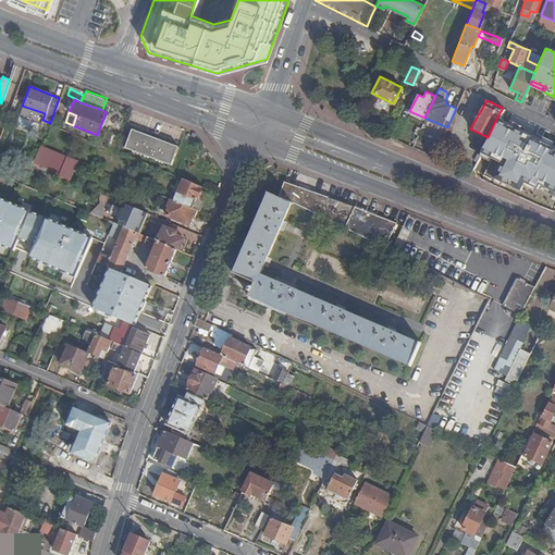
[(554,146),(497,116),(488,137),(480,151),(500,161),(493,177),(519,189),(522,182),(537,188),(539,183),(554,194),(554,146)]
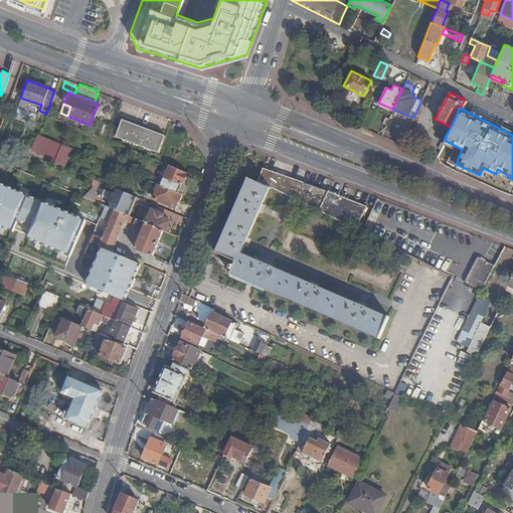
[(116,135),(157,151),(164,134),(122,118),(116,135)]
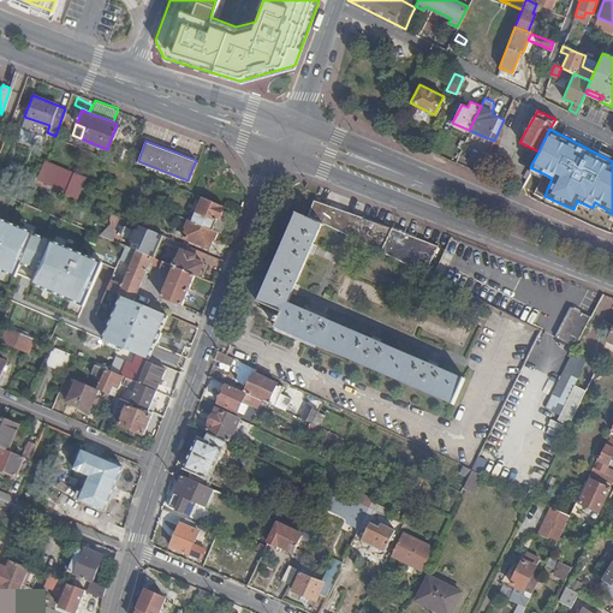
[(118,162),(129,167),(134,150),(124,147),(118,162)]
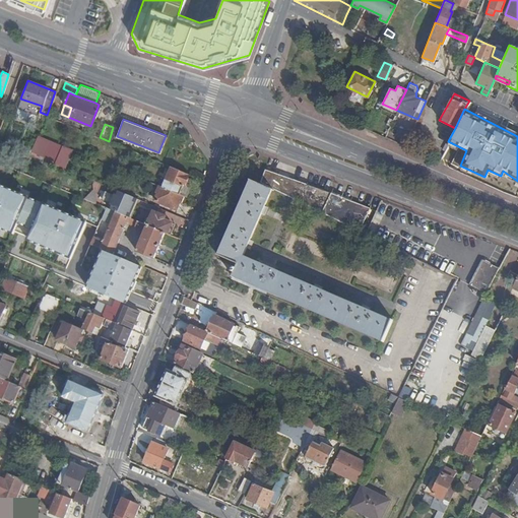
[(53,159),(59,144),(40,136),(34,150),(53,159)]
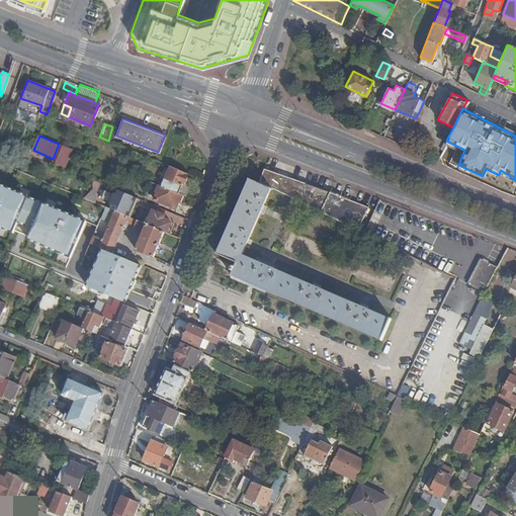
[(47,181),(0,162),(0,176),(27,188),(52,198),(79,210),(80,208),(100,217),(104,205),(94,201),(83,196),(63,188),(47,181)]
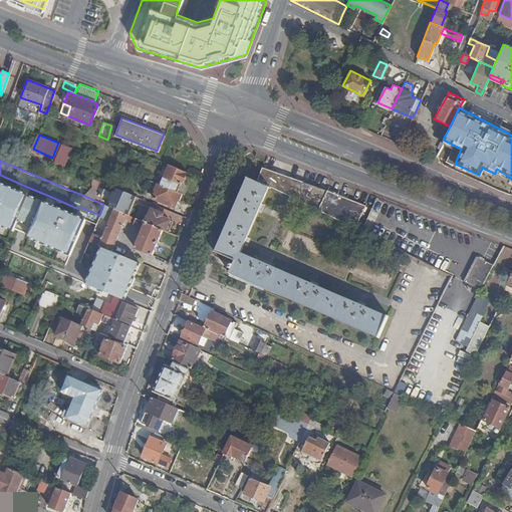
[(181,182),(186,172),(168,165),(160,185),(179,193),(184,195),(187,185),(181,182)]
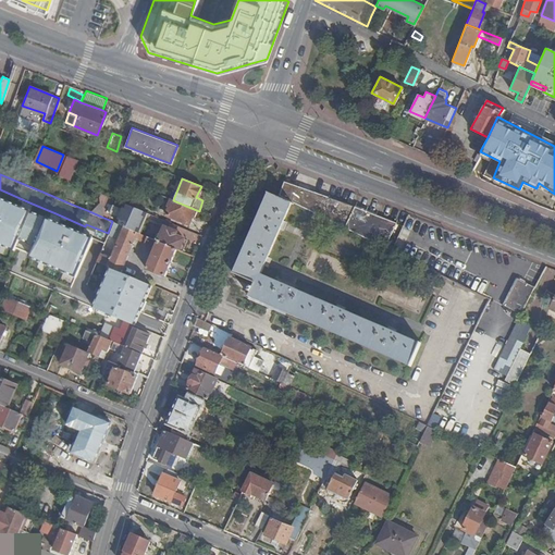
[(283,181),(279,194),(308,210),(319,214),(325,196),(300,187),(283,181)]
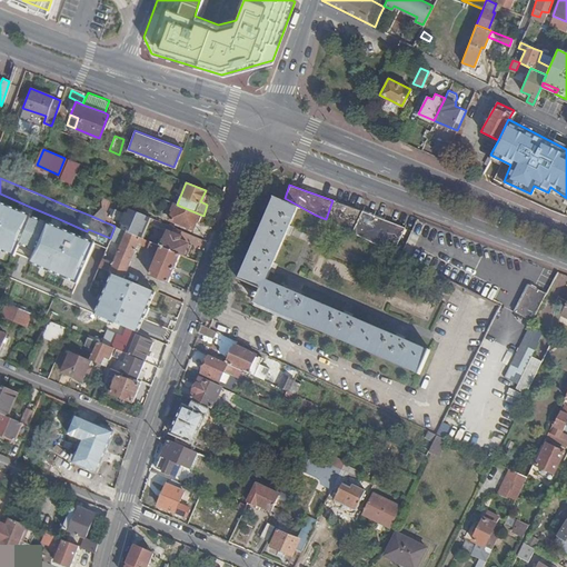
[(418,371),(427,351),(348,317),(264,280),(280,242),(295,206),(275,197),(260,230),(239,279),(260,288),(255,301),(418,371)]
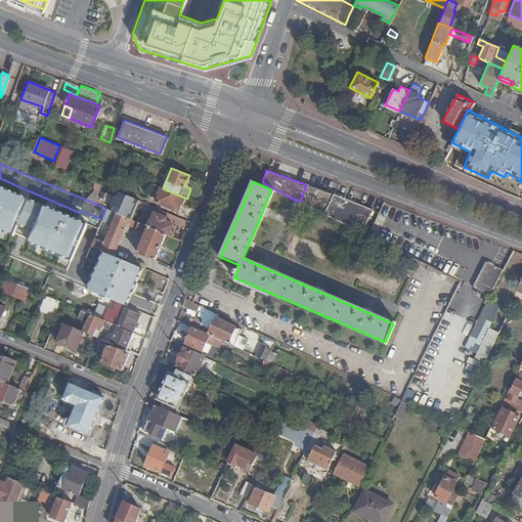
[(333,193),(306,184),(300,202),(323,213),(333,193)]
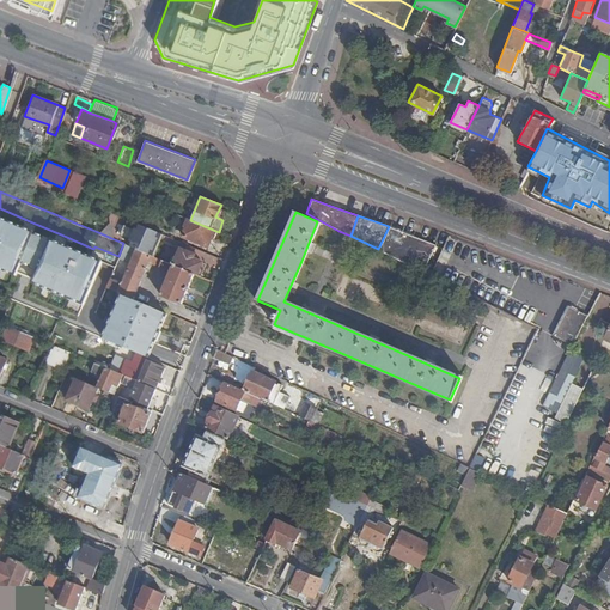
[(32,231),(0,217),(0,268),(14,275),(32,231)]
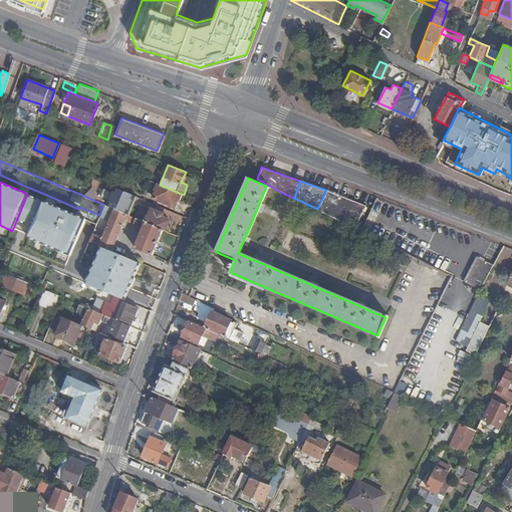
[(94,184),(82,195),(93,200),(94,184)]
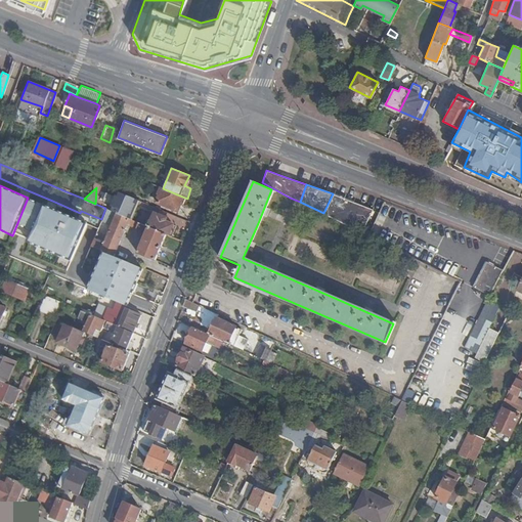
[(182,197),(163,188),(160,187),(155,201),(176,210),(182,197)]
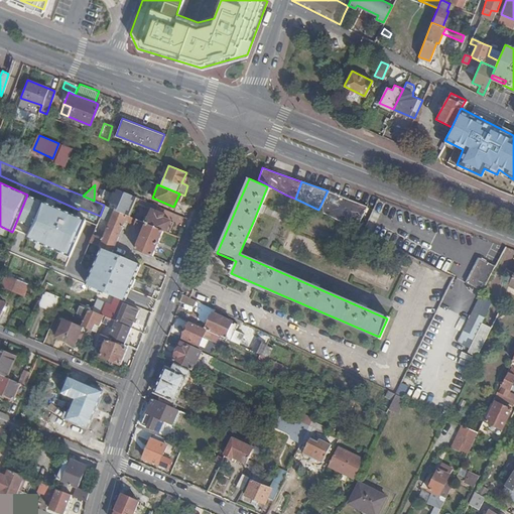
[(125,214),(133,196),(115,187),(113,194),(104,189),(101,197),(109,201),(107,207),(125,214)]
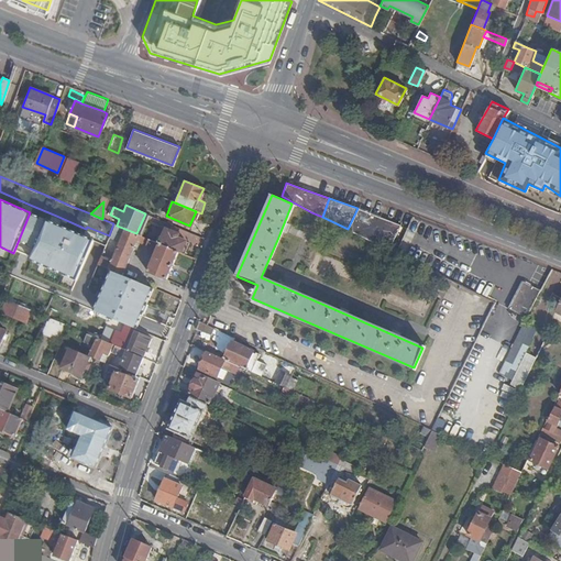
[(385,219),(358,208),(348,229),(375,243),(385,219)]
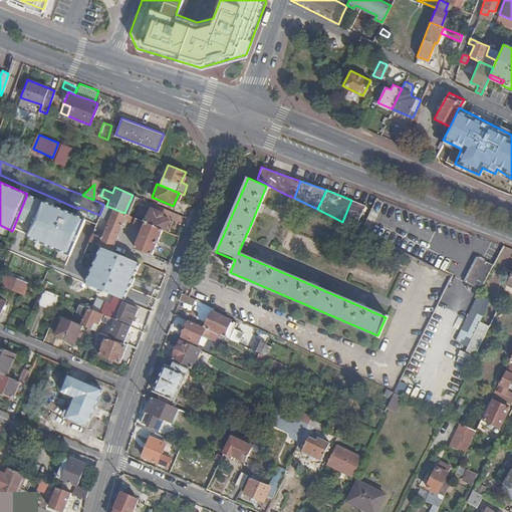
[(364,205),(351,200),(342,222),(353,227),(364,205)]
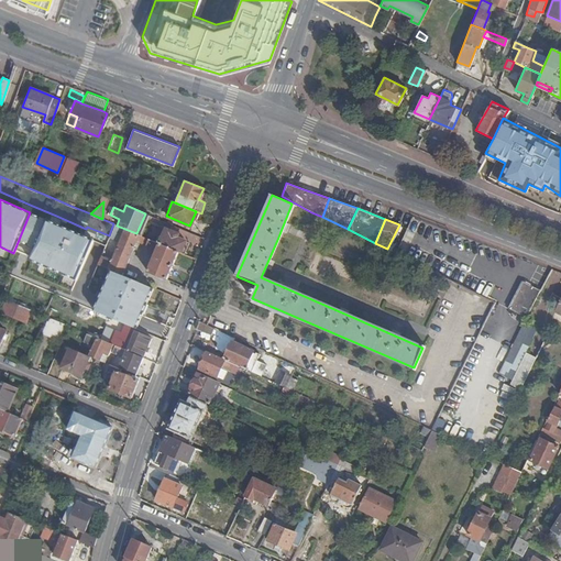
[(92,240),(45,220),(28,260),(75,279),(92,240)]
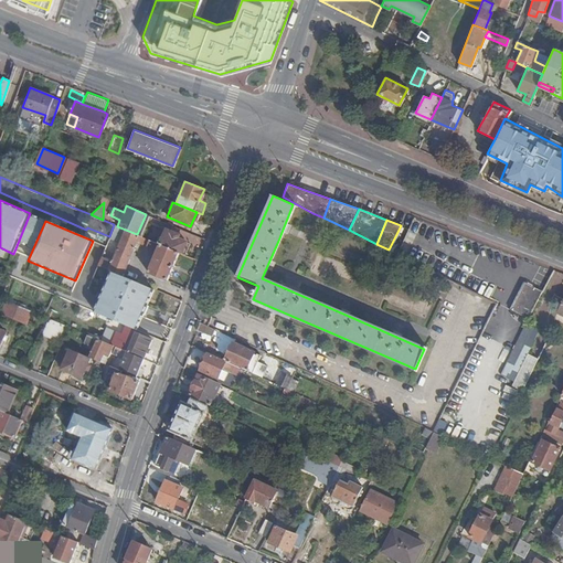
[(117,226),(114,224),(109,236),(119,241),(112,261),(101,256),(97,264),(123,275),(136,238),(140,241),(140,243),(155,250),(147,271),(166,278),(177,251),(159,243),(137,234),(117,226)]
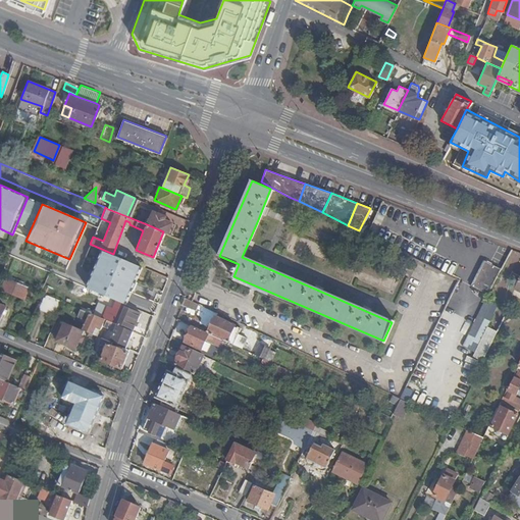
[(378,211),(370,208),(359,230),(367,235),(378,211)]
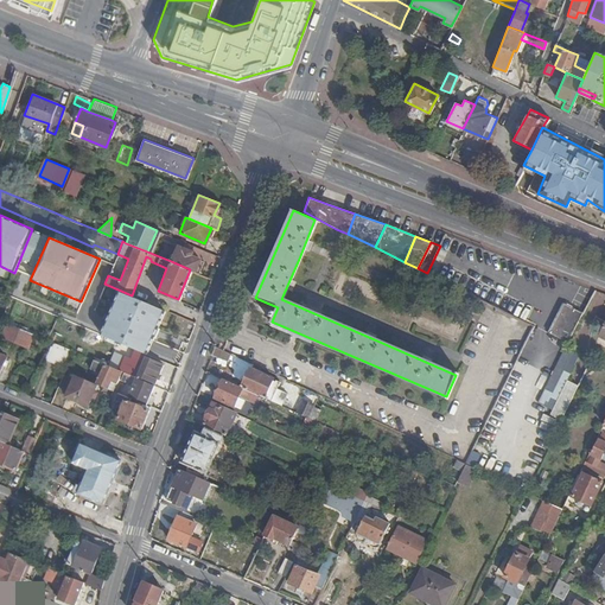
[(190,269),(195,272),(201,259),(191,254),(192,250),(177,244),(171,261),(190,269)]
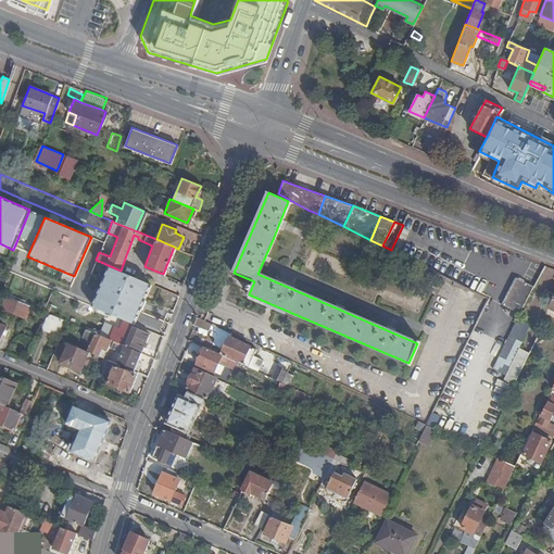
[(153,286),(108,266),(90,305),(137,325),(153,286)]
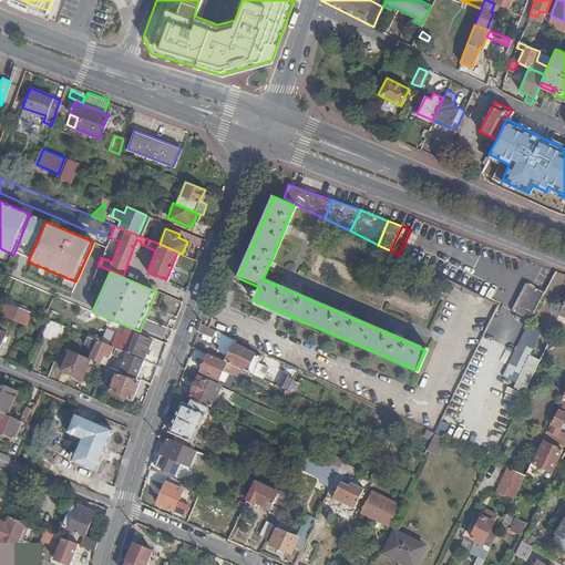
[(551,289),(562,290),(564,275),(552,274),(551,289)]
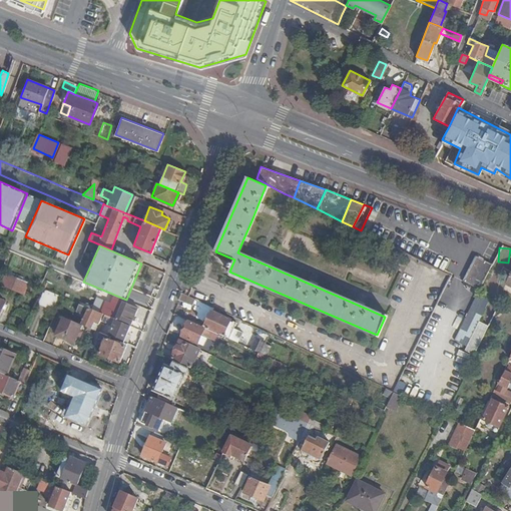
[(478,289),(491,263),(475,256),(463,281),(478,289)]
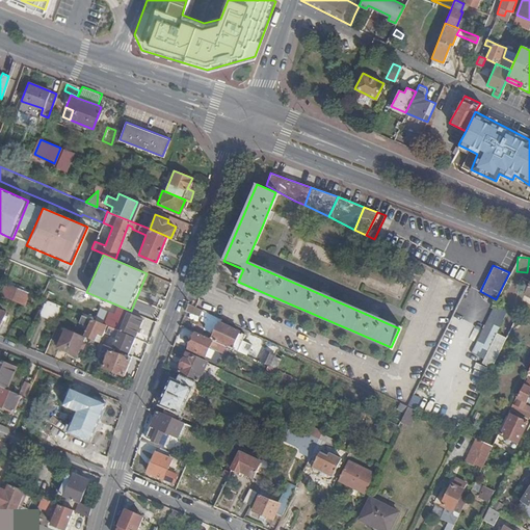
[(28,292),(4,282),(0,293),(23,302),(28,292)]
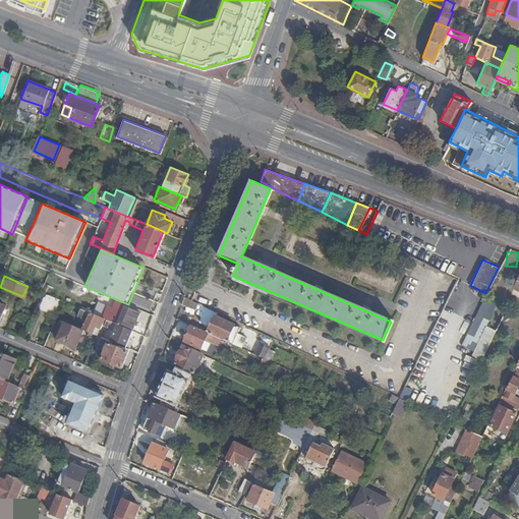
[(44,293),(39,306),(52,311),(58,298),(44,293)]
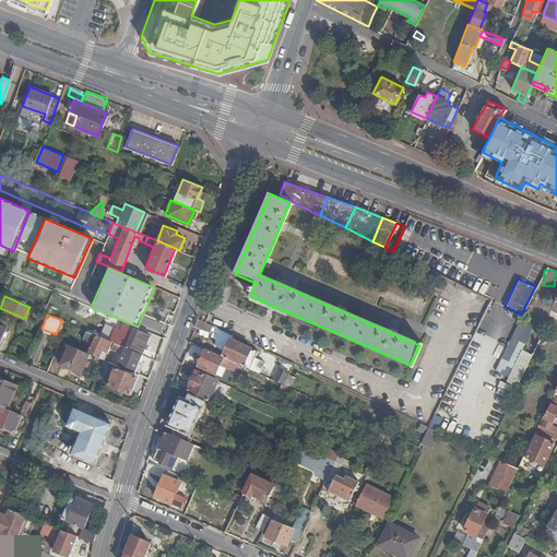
[(197,317),(193,326),(209,331),(212,323),(203,320),(197,317)]
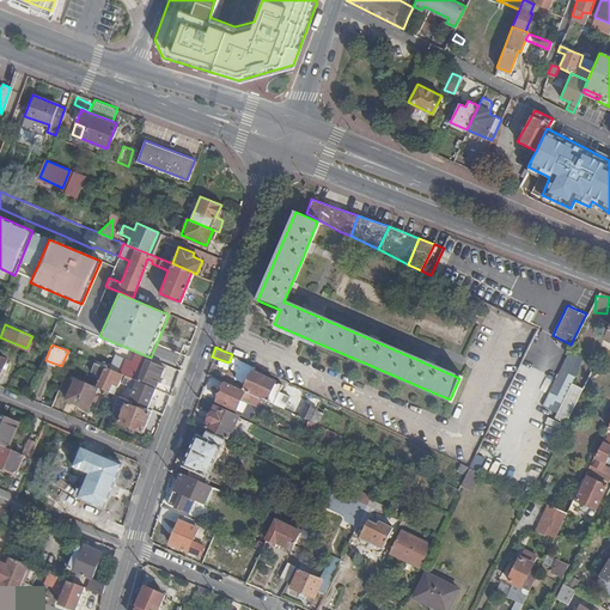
[(124,374),(154,388),(163,366),(145,359),(138,377),(123,370),(122,373),(124,374)]
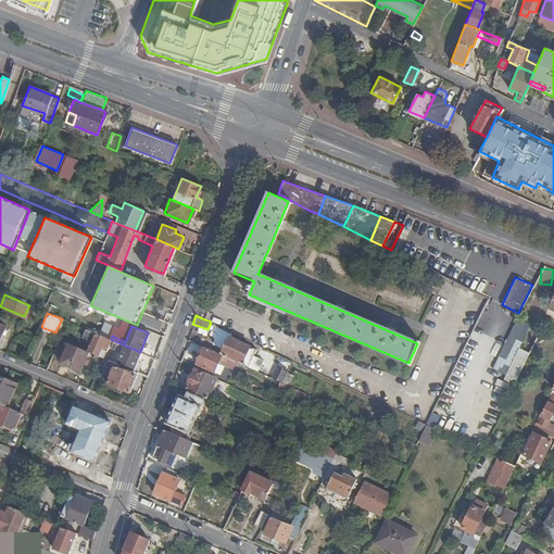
[(84,328),(80,337),(90,341),(87,350),(88,351),(102,356),(103,357),(111,339),(95,332),(84,328)]
